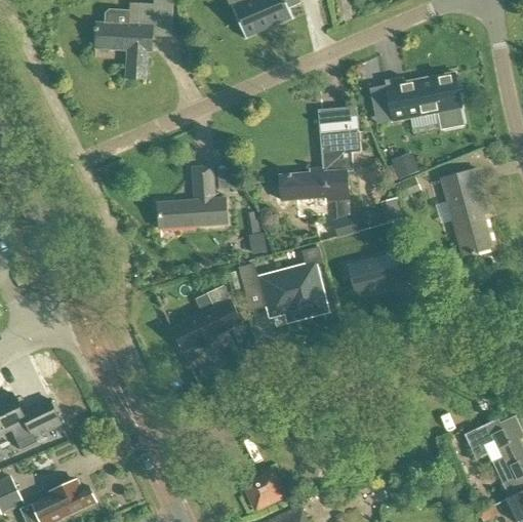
[(169,36),(171,0),(152,0),(152,3),(128,1),(127,9),(107,8),(103,11),(103,22),(95,22),(93,46),(126,48),(124,77),(144,78),(146,49),(150,50),(151,35),(169,36)]
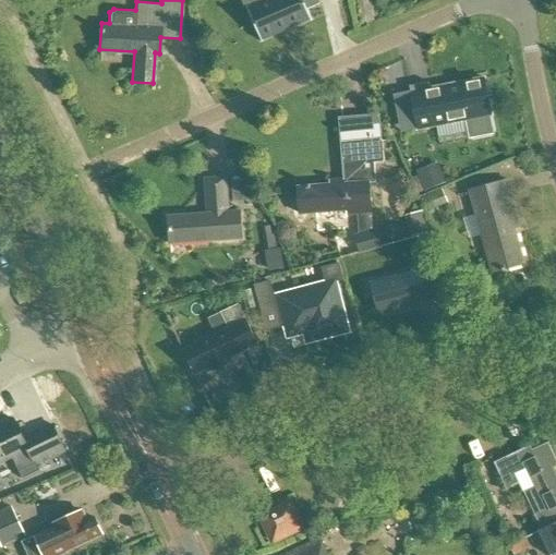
[(244,4),(258,37),(309,15),(304,5),(317,0),(253,0),(244,4)]
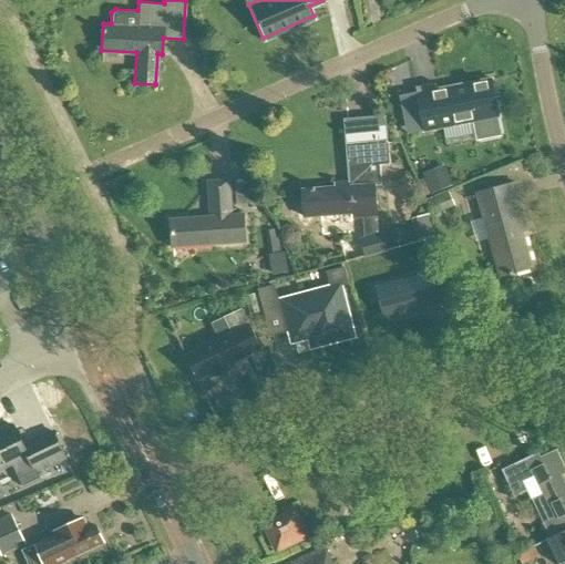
[(432,84),(415,88),(423,129),(471,120),(475,137),(497,133),(494,115),(495,114),(489,79),(433,90),(432,84)]
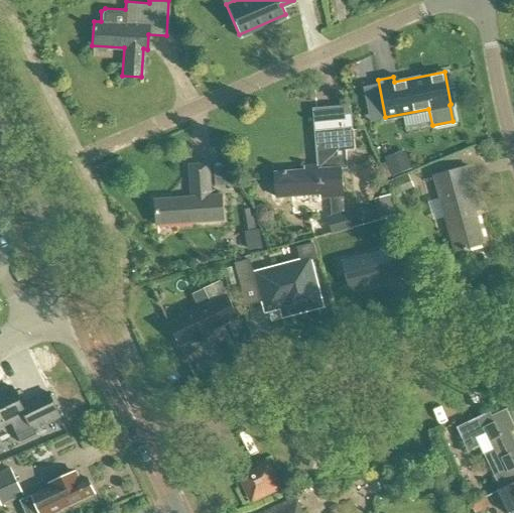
[(276,196),(317,193),(317,198),(342,196),(340,167),(346,167),(345,149),(353,148),(351,127),(314,130),(317,168),(274,172),(276,196)]
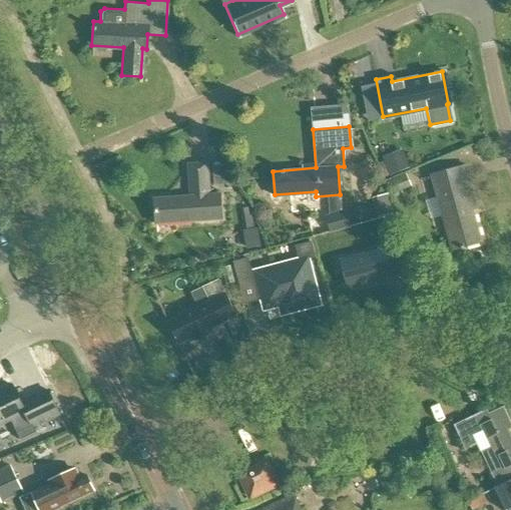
[(400,147),(380,155),(388,173),(407,165),(400,147)]
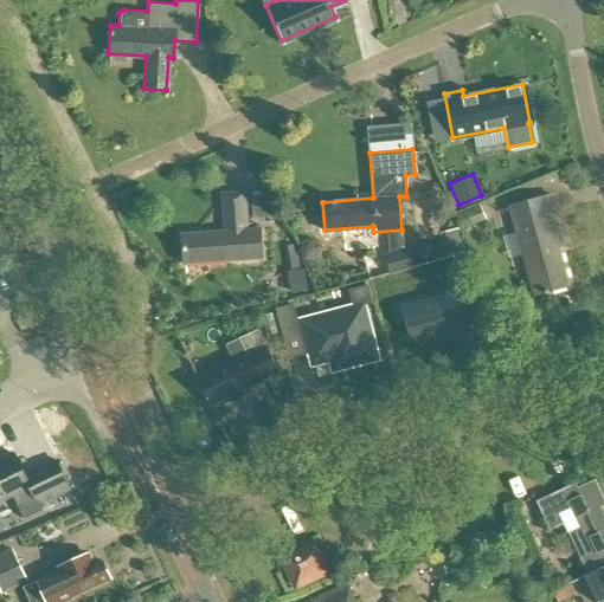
[(184,263),(262,257),(259,227),(246,228),(244,191),(220,193),(223,230),(182,232),(184,263)]
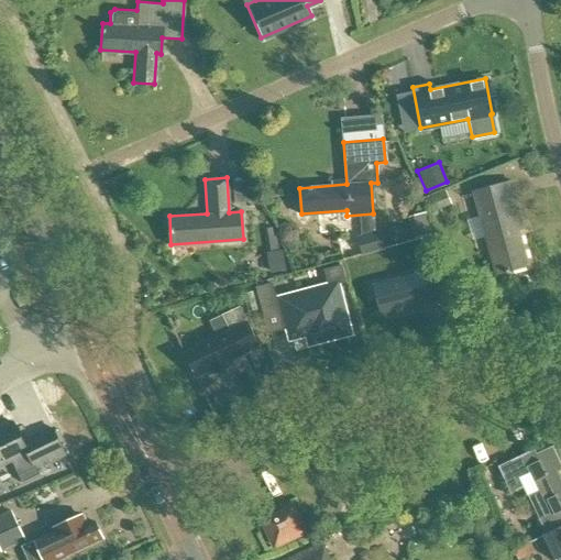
[(524,227),(510,180),(472,190),(495,274),(527,265),(517,229),(524,227)]
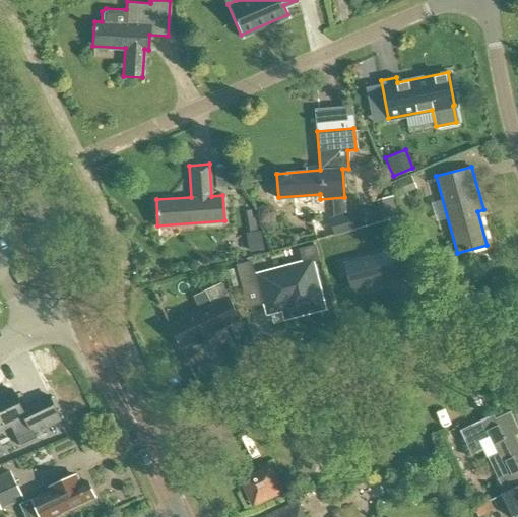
[(397,196),(418,187),(412,174),(391,183),(397,196)]
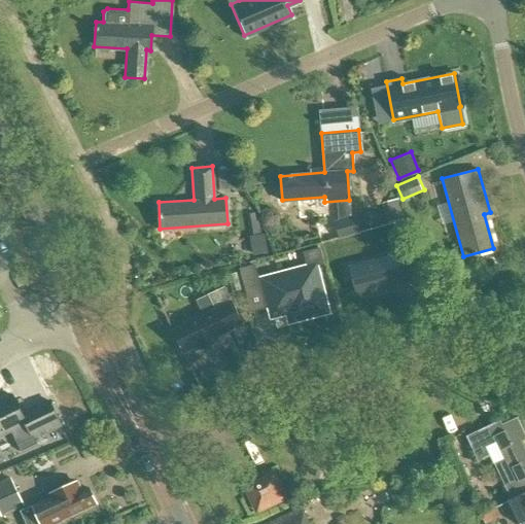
[(396,197),(380,202),(385,220),(401,216),(396,197)]
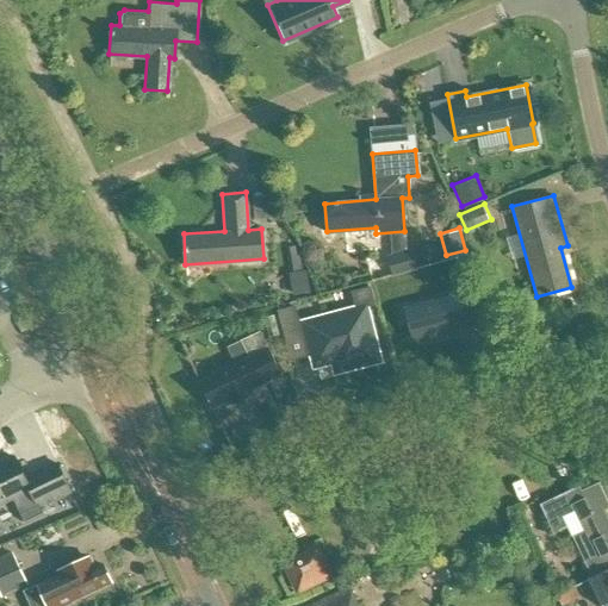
[(409,248),(385,254),(391,274),(415,268),(409,248)]
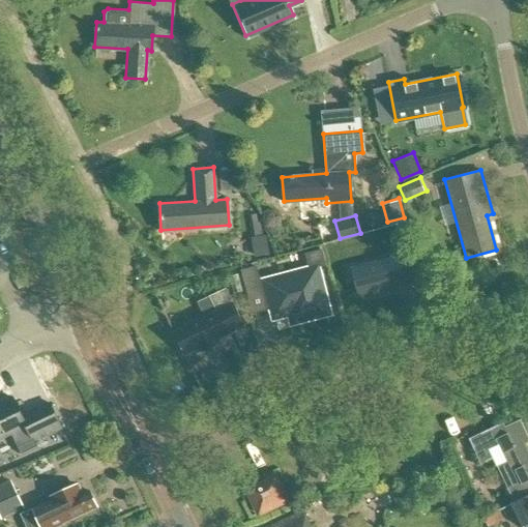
[(391,243),(412,237),(409,224),(388,229),(391,243)]
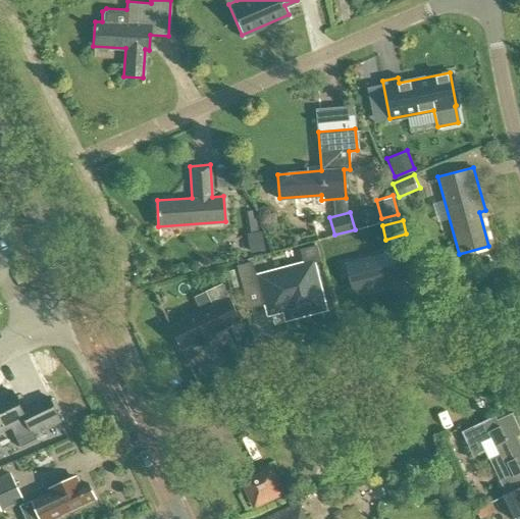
[(260,229),(245,232),(248,250),(262,247),(260,229)]
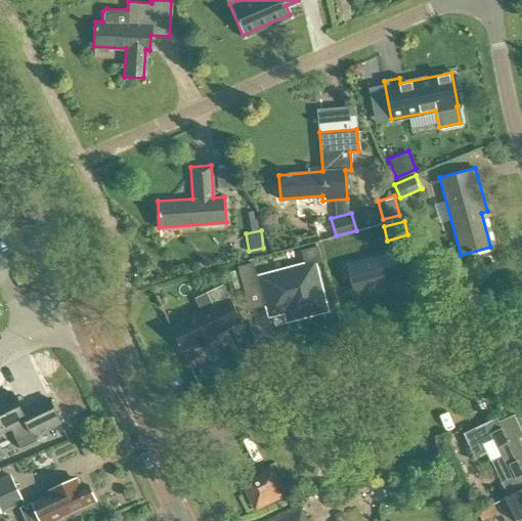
[(378,287),(407,278),(399,249),(346,263),(353,290),(377,283),(378,287)]
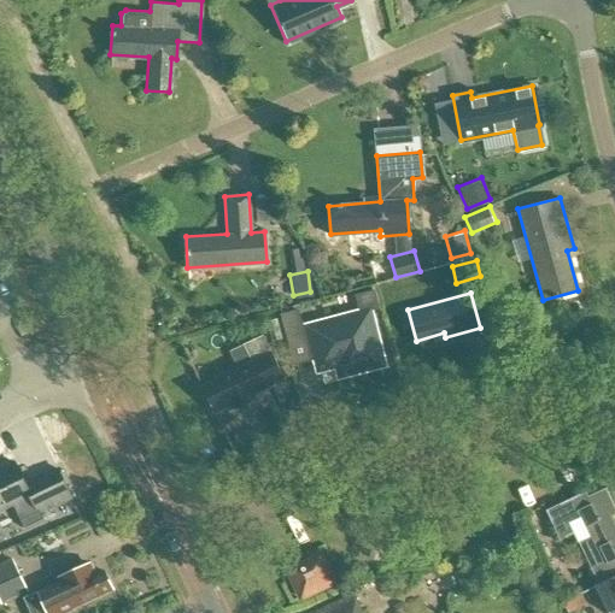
[(296,308),(279,313),(285,336),(302,332),(296,308)]
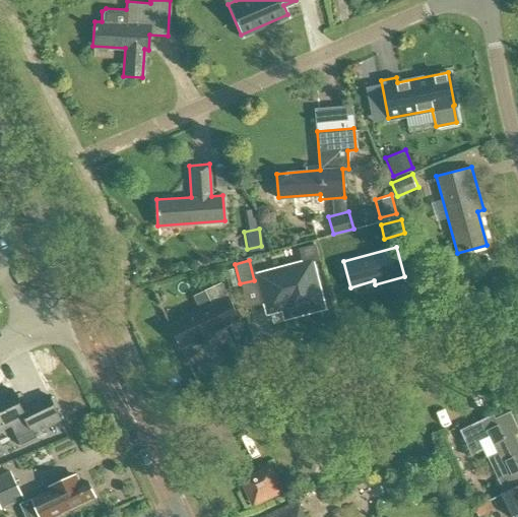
[(309,261),(258,274),(267,310),(282,306),(292,313),(320,306),(309,261)]
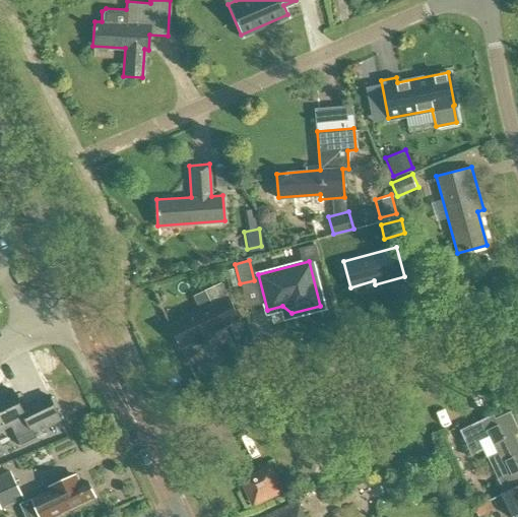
[(223,269),(229,285),(238,283),(234,267),(223,269)]
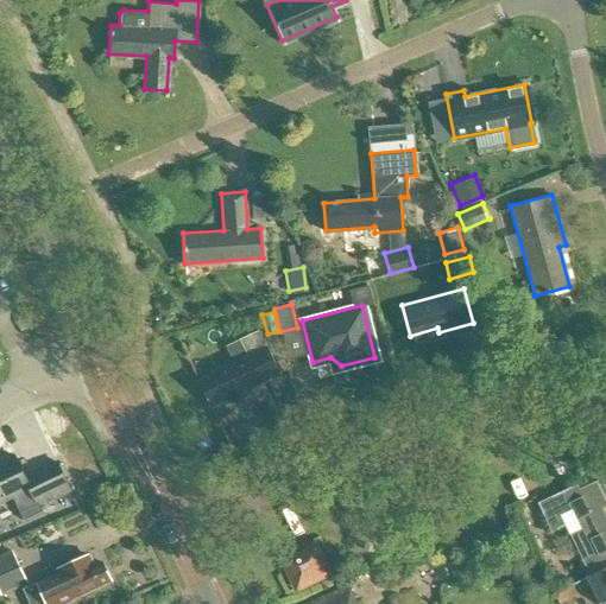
[(235,361),(197,379),(210,404),(231,394),(234,401),(265,387),(262,381),(279,373),(258,328),(239,337),(247,356),(235,361)]
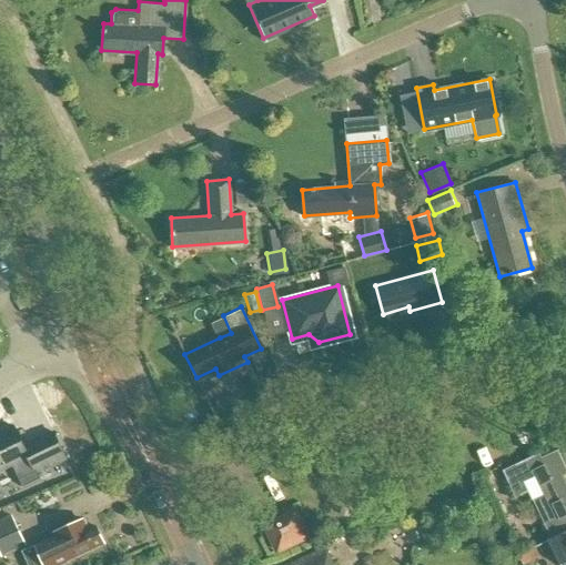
[(37,468),(62,457),(66,456),(53,430),(23,444),(13,424),(0,431),(0,466),(12,461),(22,483),(39,475),(37,468)]
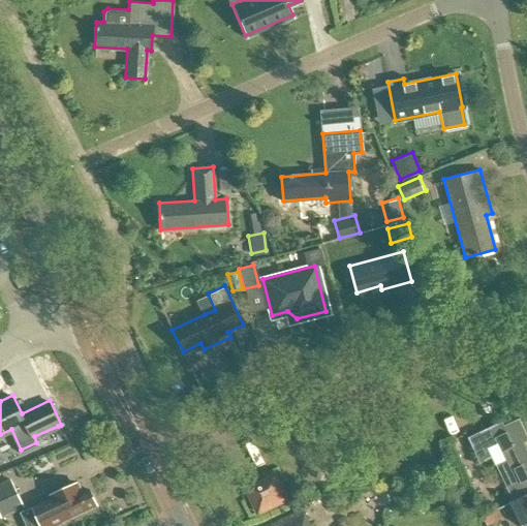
[(522,496),(526,493),(526,451),(523,441),(526,438),(526,434),(519,418),(502,425),(500,421),(466,437),(478,462),(492,456),(500,474),(507,489),(513,500),(522,496)]
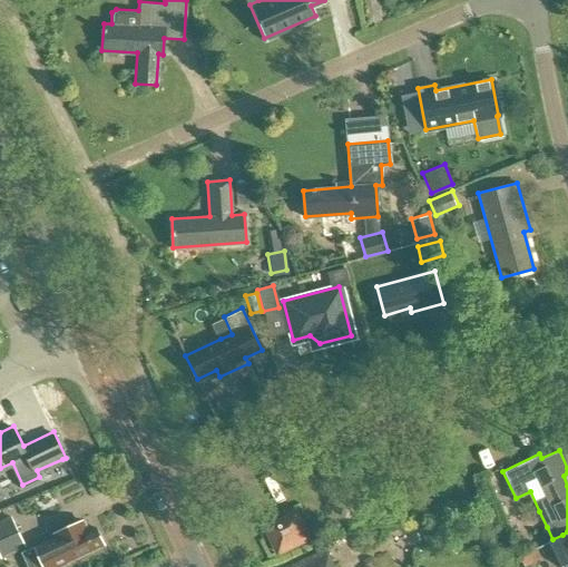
[(264,525),(277,550),(306,536),(305,533),(309,531),(306,526),(302,527),(294,510),(264,525)]
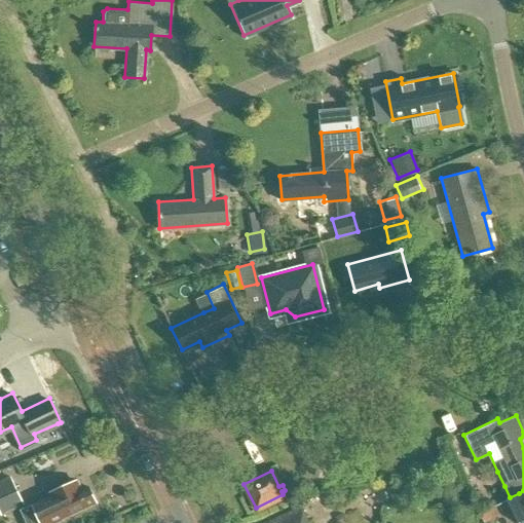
[(0,513),(24,502),(11,475),(0,479),(0,513)]
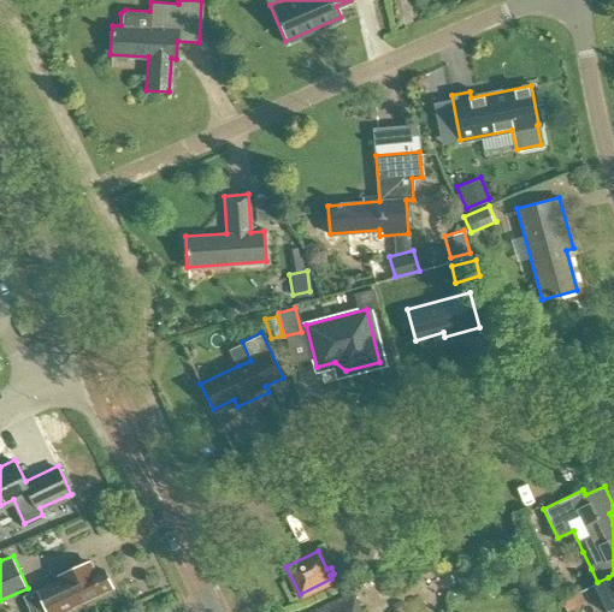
[(57,576),(59,580),(24,596),(30,611),(59,611),(71,606),(111,587),(110,583),(112,580),(108,574),(104,571),(101,566),(94,570),(89,560),(74,569),(70,568),(64,570),(63,574),(57,576)]
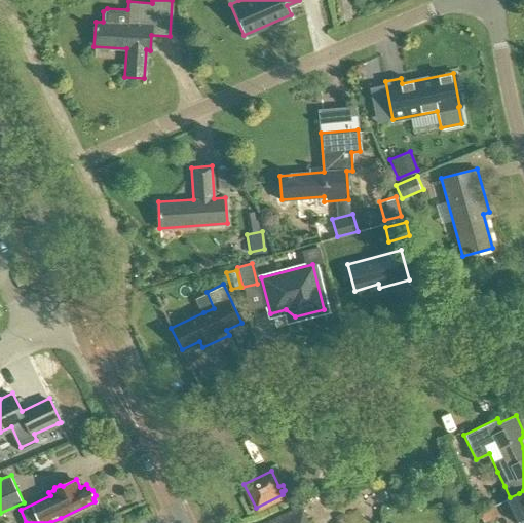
[(482,506),(475,490),(466,493),(474,509),(482,506)]
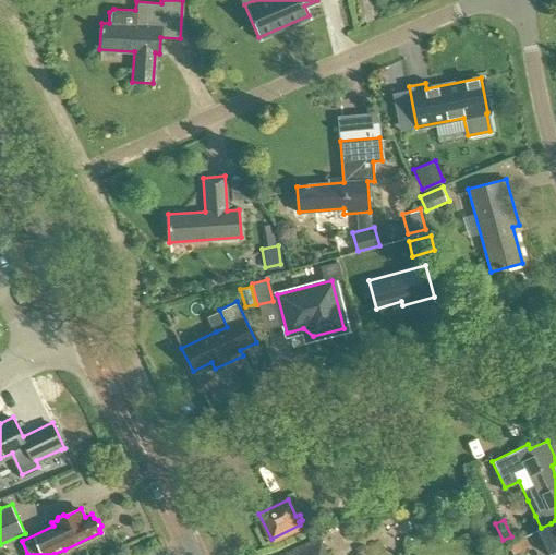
[(555,554),(555,520),(551,523),(541,528),(538,530),(548,554),(552,553),(553,554),(555,554)]
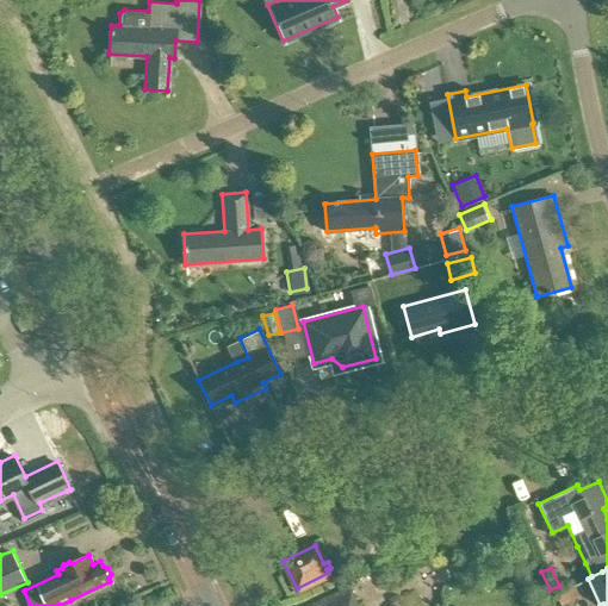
[(354,605),(346,587),(340,587),(299,605),(293,605),(293,604),(287,605),(354,605)]
